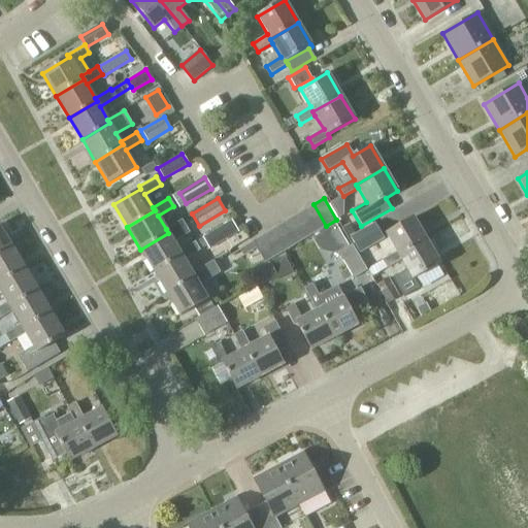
[(316,232),(326,226),(314,204),(303,210),(316,232)]
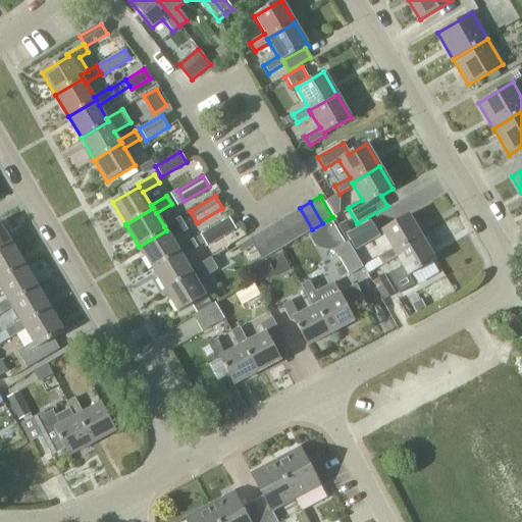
[(303,236),(312,229),(300,208),(290,214),(303,236)]
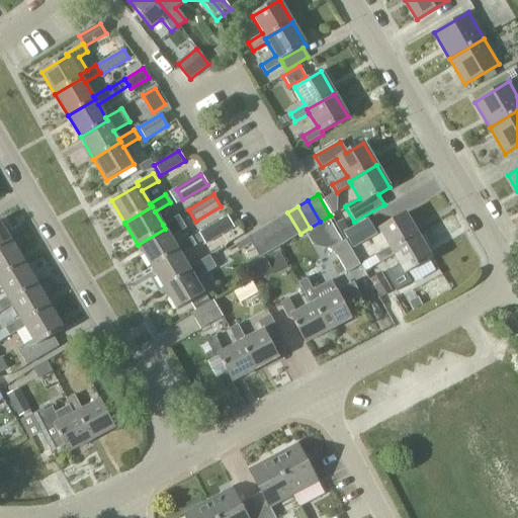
[(290,240),(300,234),(287,212),(277,219),(290,240)]
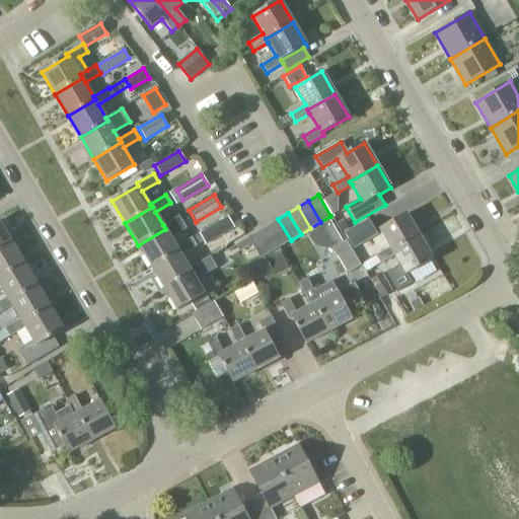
[(392,252),(420,236),(405,214),(379,230),(389,247),(375,256),(379,264),(394,255),(392,252)]
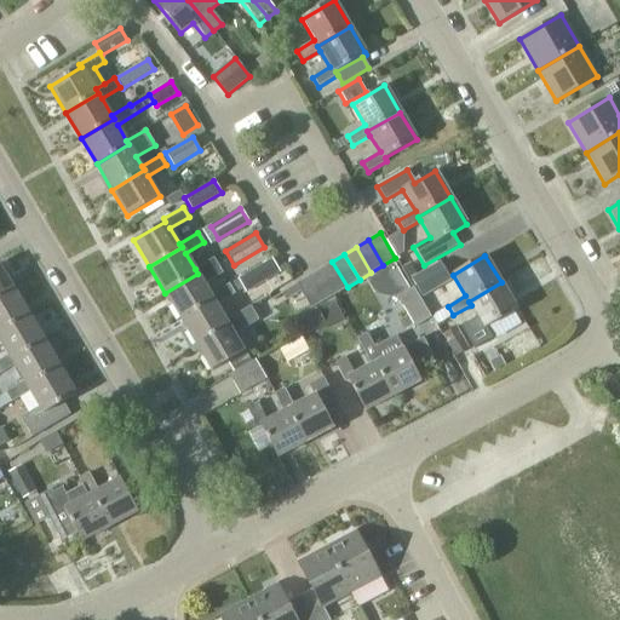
[(212,299),(210,296),(204,285),(223,274),(213,258),(195,269),(197,274),(165,293),(181,319),(212,299)]
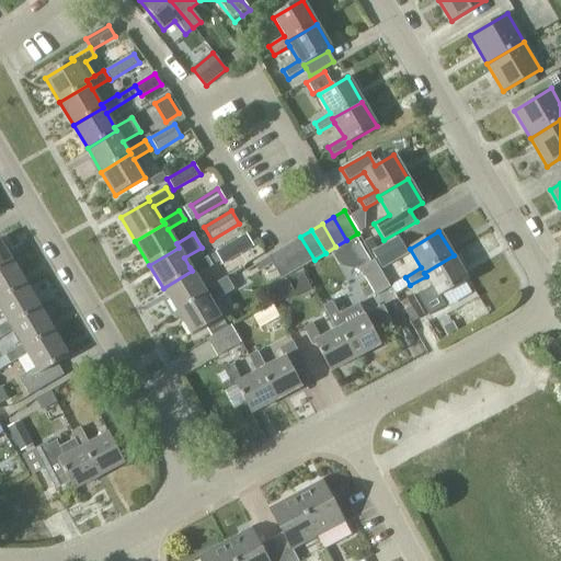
[(245,235),(215,253),(222,265),(253,247),(245,235)]
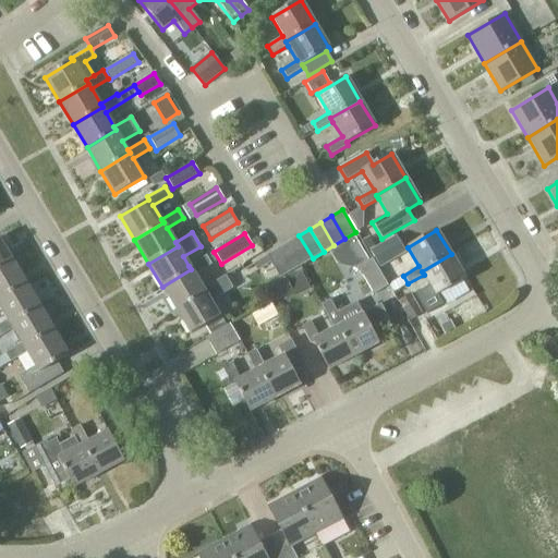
[(302,265),(313,258),(299,235),(288,242),(302,265)]
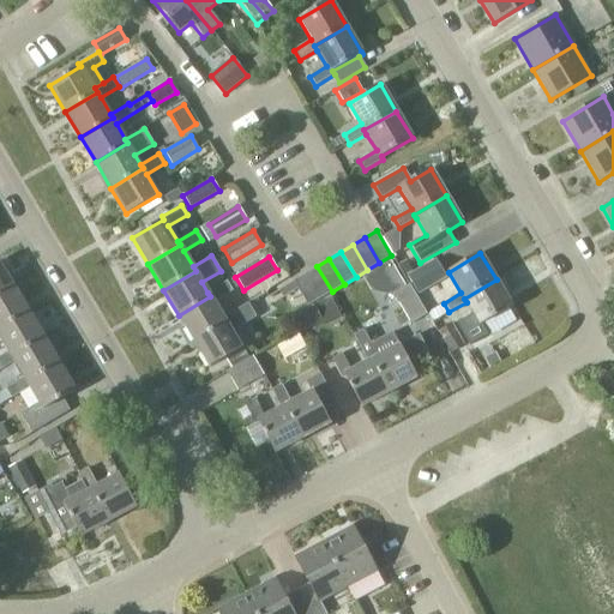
[(405,286),(390,260),(362,277),(371,290),(389,295),(405,286)]
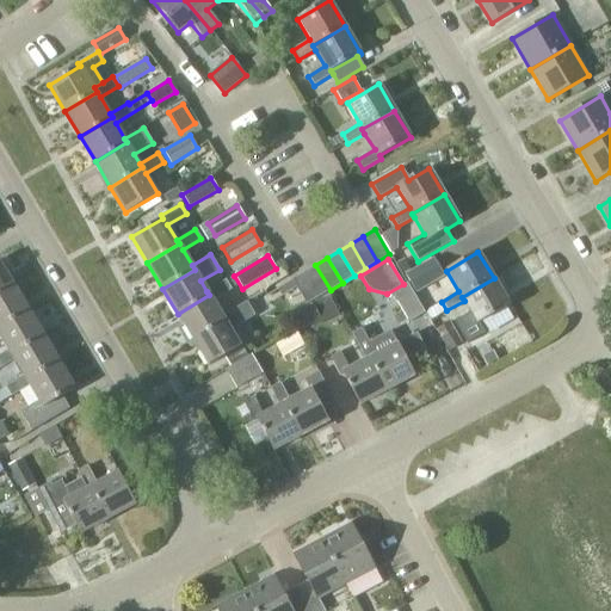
[(402,276),(411,271),(403,259),(395,264),(402,276)]
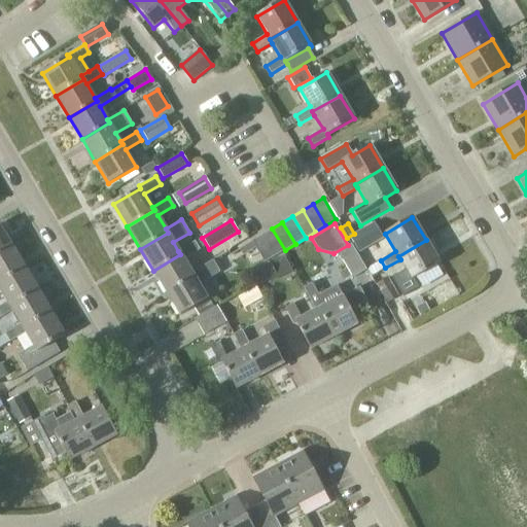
[(359,250),(382,237),(375,225),(352,239),(359,250)]
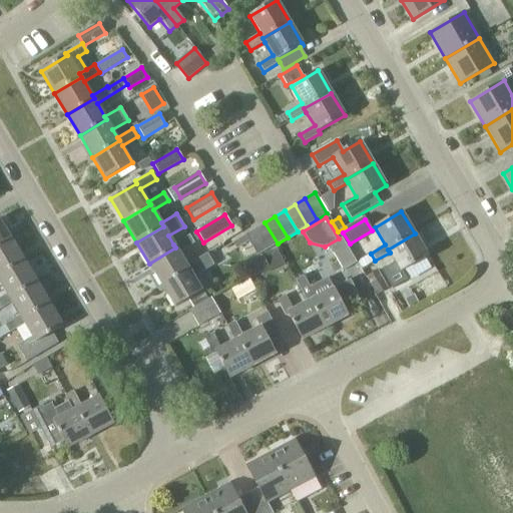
[(0,246),(12,240),(0,220),(0,246)]
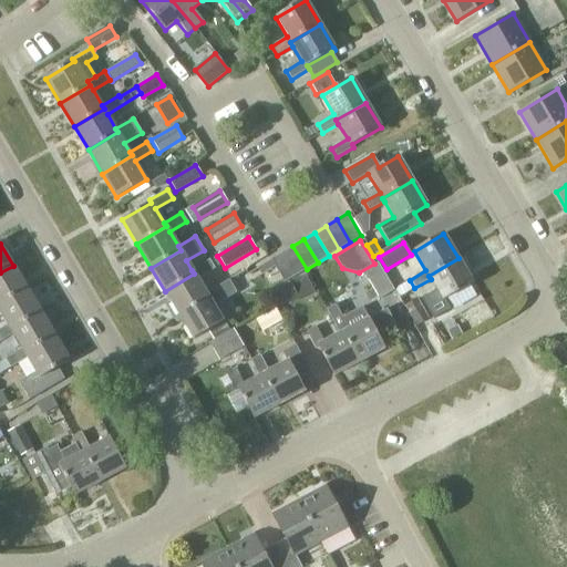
[(296,276),(307,269),(292,246),(281,253),(296,276)]
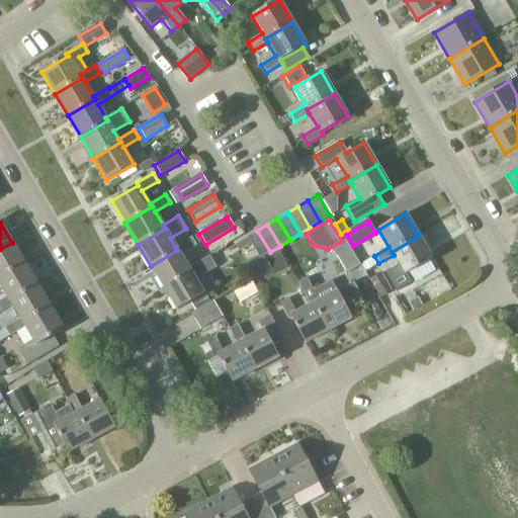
[(260,258),(270,252),(257,231),(247,237),(260,258)]
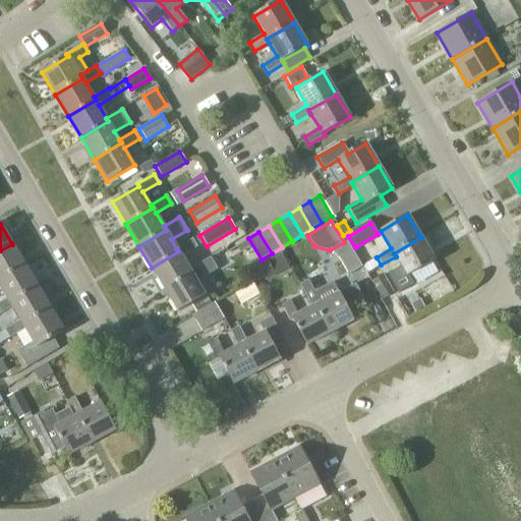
[(394,253),(396,256),(404,271),(389,279),(394,287),(409,278),(408,276),(435,259),(421,237),(394,253)]
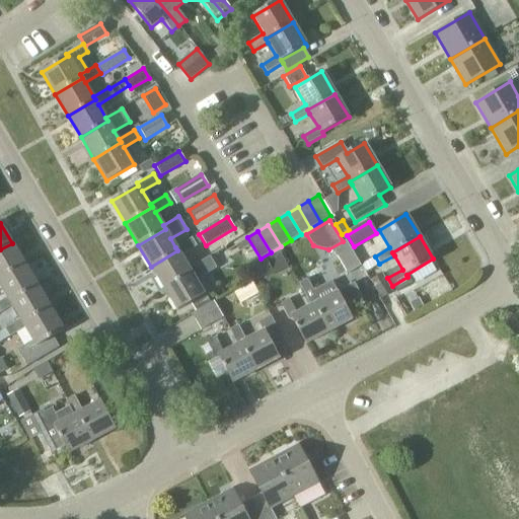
[(191,272),(189,269),(180,255),(196,246),(192,238),(175,247),(177,250),(151,267),(163,288),(191,272)]
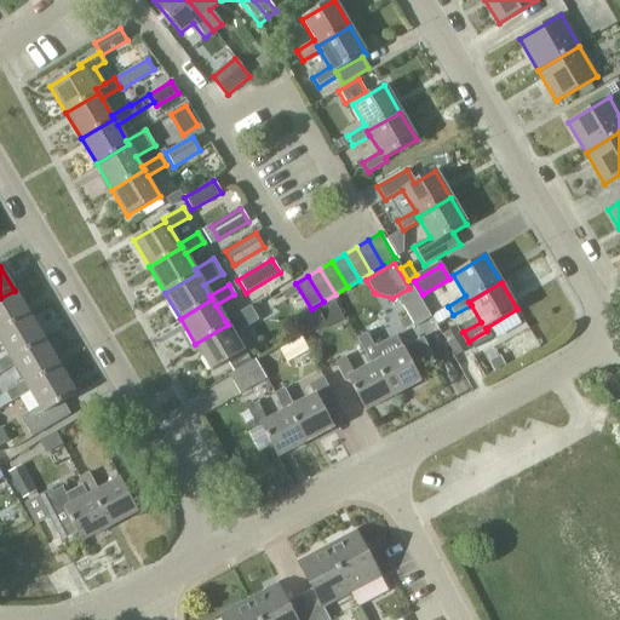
[(413,287),(396,297),(414,327),(431,317),(413,287)]
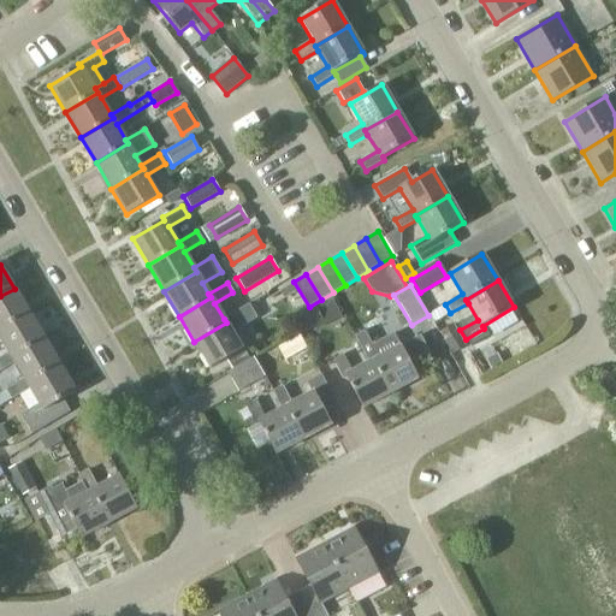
[(0,331),(29,315),(15,289),(0,296),(0,331)]
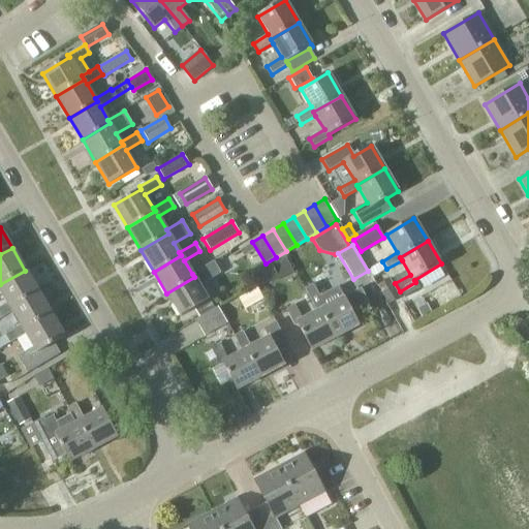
[(253,271),(260,285),(277,276),(271,262),(253,271)]
